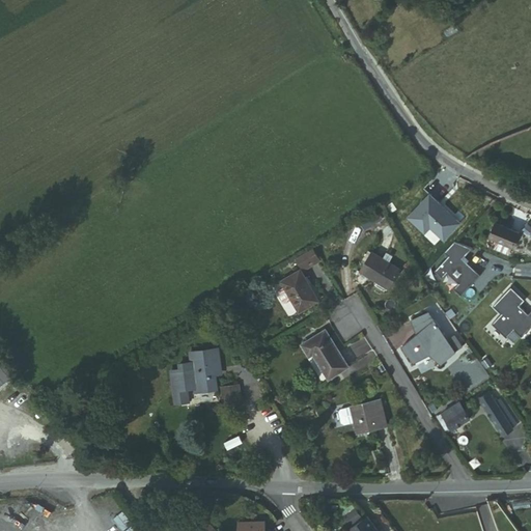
[(427,227),(442,240),(457,223),(426,195),(406,218),(422,233),(427,227)]
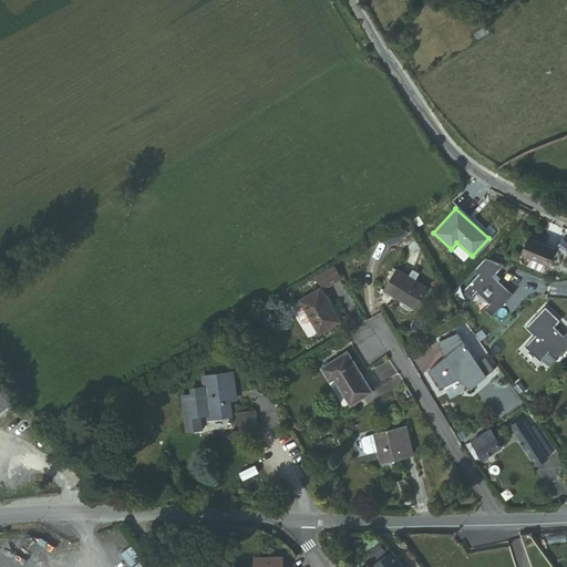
[(403,224),(383,235),(389,243),(409,232),(403,224)]
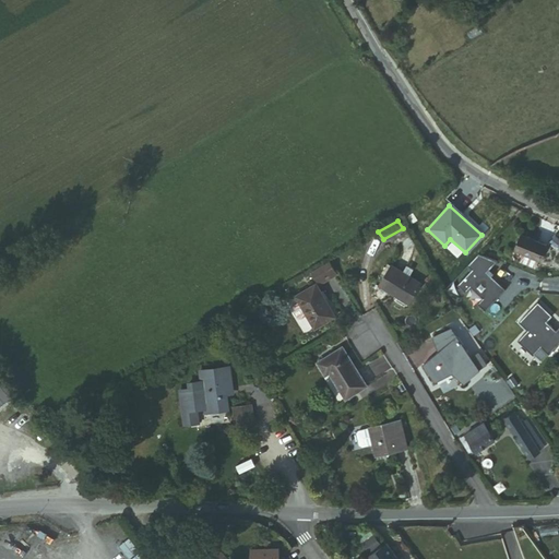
[(545,244),(519,234),(513,249),(524,253),(539,259),(545,244)]
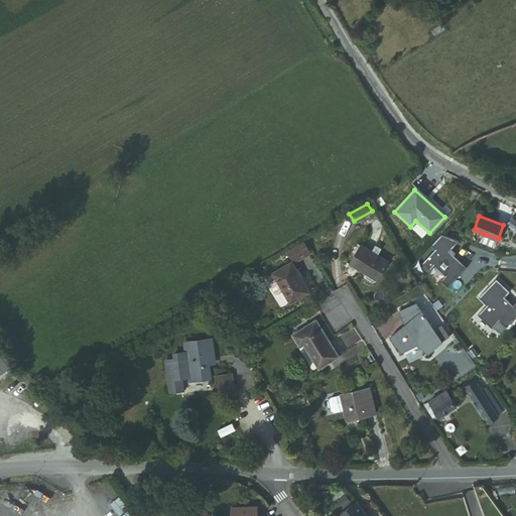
[(435,239),(439,242),(421,262),(428,269),(433,264),(444,274),(439,279),(447,286),(466,266),(448,250),(457,241),(439,234),(435,239)]
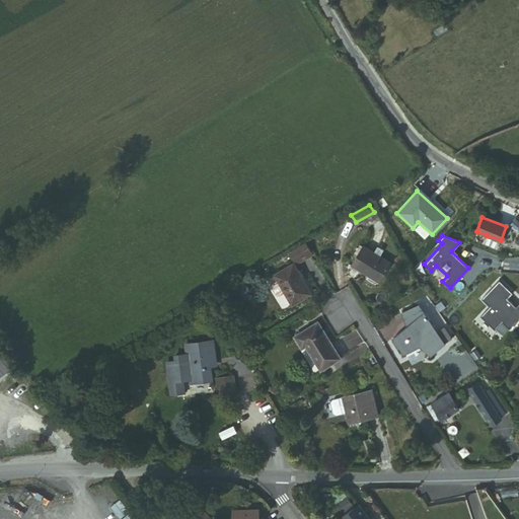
[(501,240),(487,235),(484,242),(498,248),(501,240)]
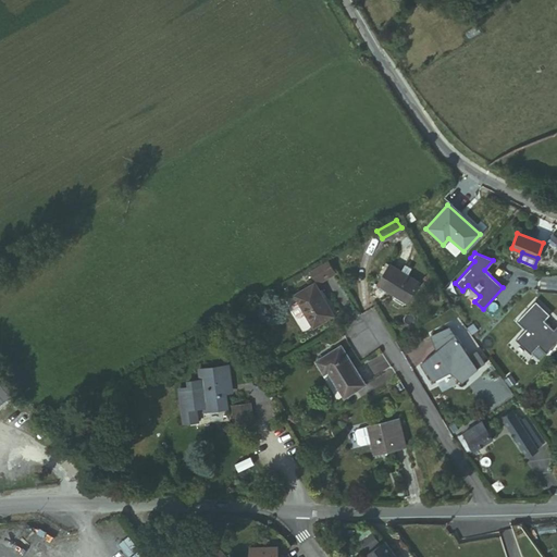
[(324,263),(308,273),(316,285),(332,275),(324,263)]
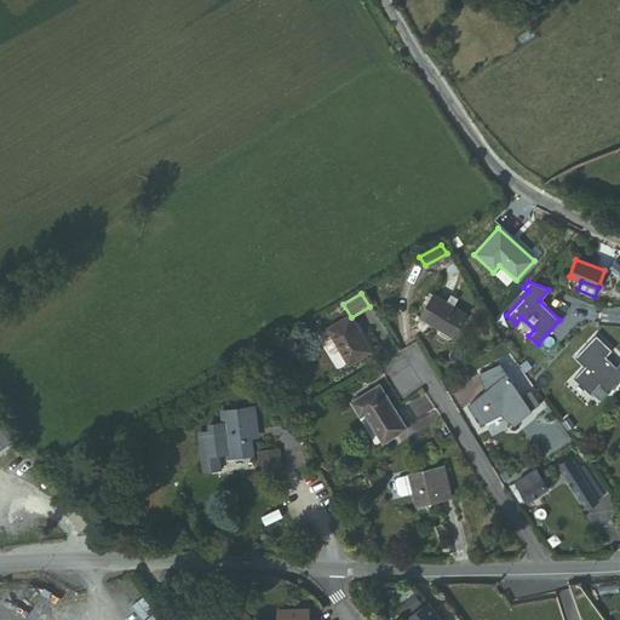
[(464,320),(434,299),(419,320),(449,340),(464,320)]
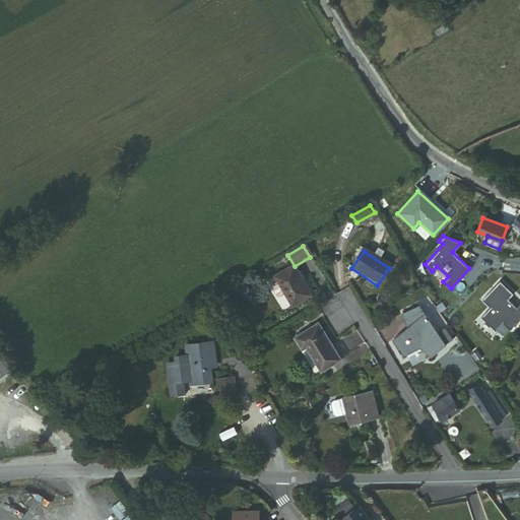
[(303,298),(284,266),(265,278),(269,283),(261,288),(268,299),(271,300),(276,297),(284,309),(303,298)]
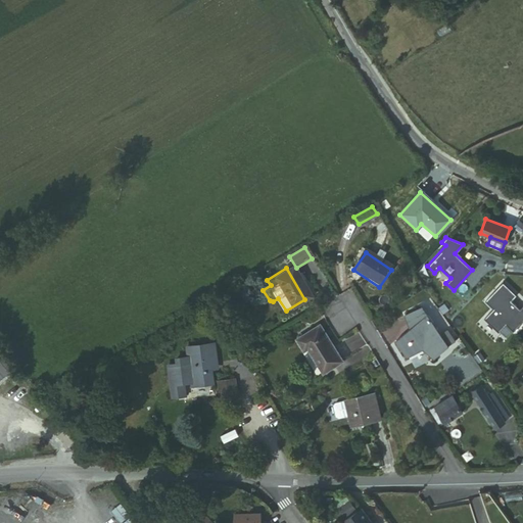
[(504,323),(511,330),(522,318),(522,302),(513,314),(509,310),(515,304),(510,299),(515,294),(502,281),(483,299),(491,307),(481,317),(495,331),(504,323)]
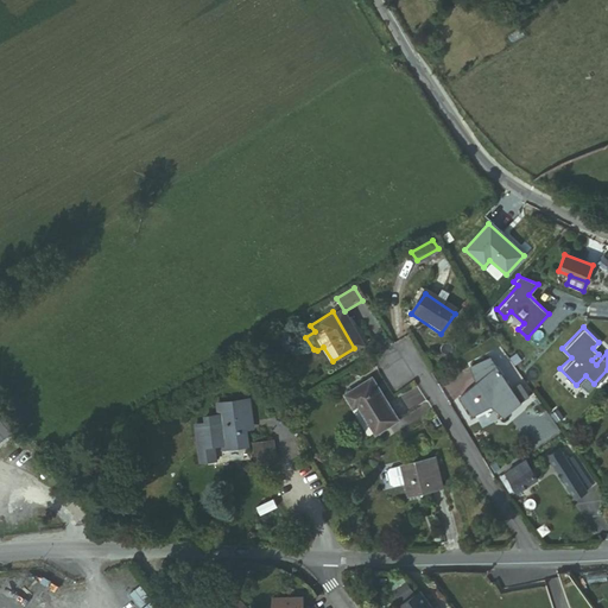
[(518,406),(489,356),(483,365),(467,366),(475,385),(460,396),(467,405),(469,416),(486,409),(500,418),(505,412),(518,406)]
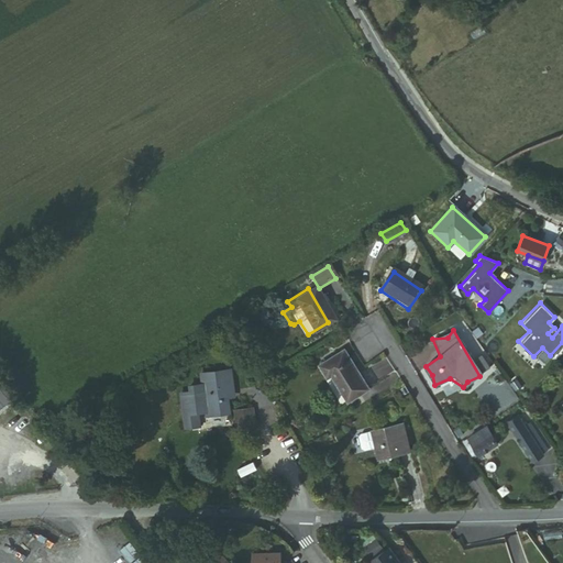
[(363,389),(339,351),(315,366),(321,381),(328,376),(343,401),(363,389)]
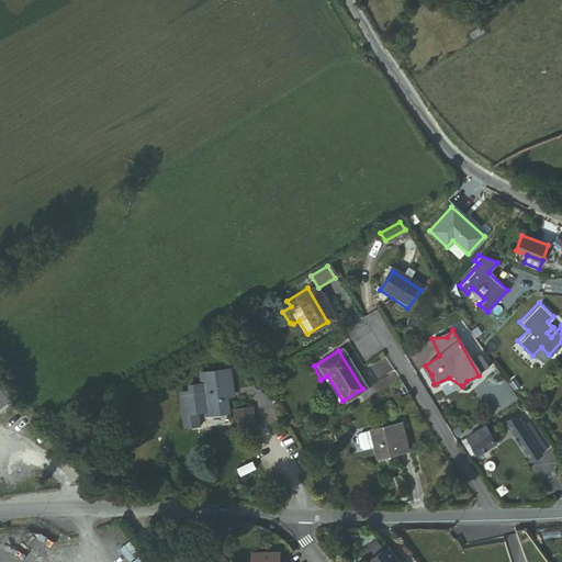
[(183,390),(188,424),(201,423),(200,409),(208,408),(209,412),(232,409),(228,389),(235,388),(233,366),(203,370),(205,381),(192,382),(193,389),(183,390)]
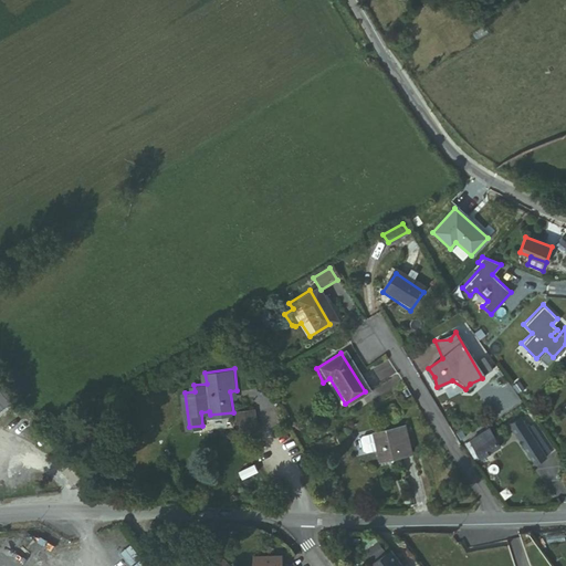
[(0,379),(0,409),(16,397),(0,379)]
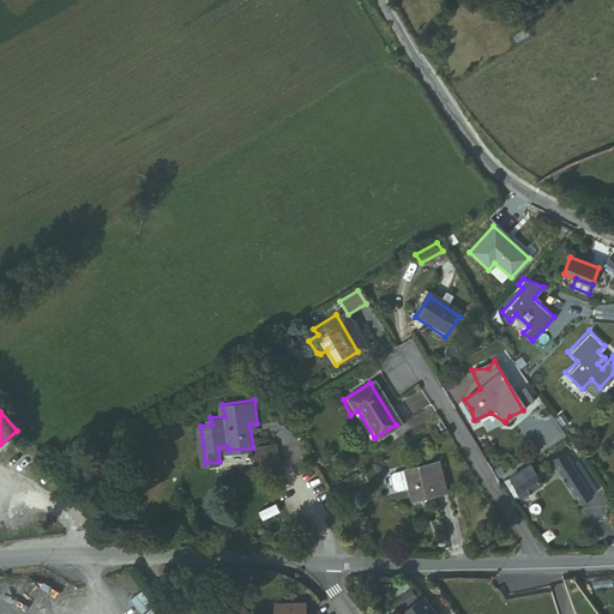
[(263,469),(281,467),(277,443),(259,445),(263,469)]
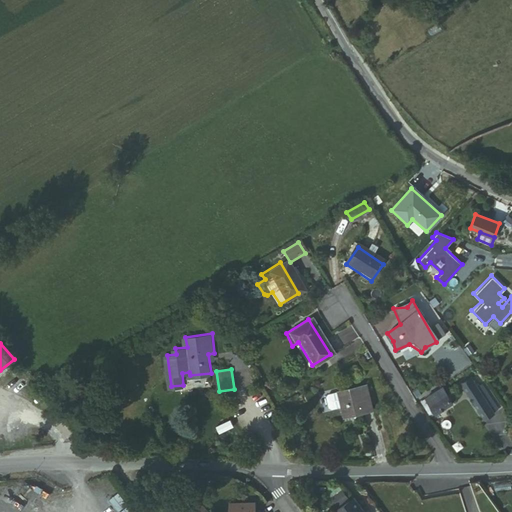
[(489,410),(473,386),(466,378),(459,385),(482,419),(491,413),(489,410)]
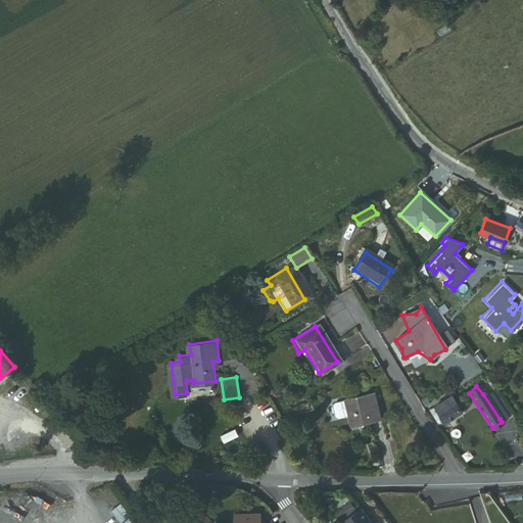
[(487,389),(483,394),(500,419),(507,415),(487,389)]
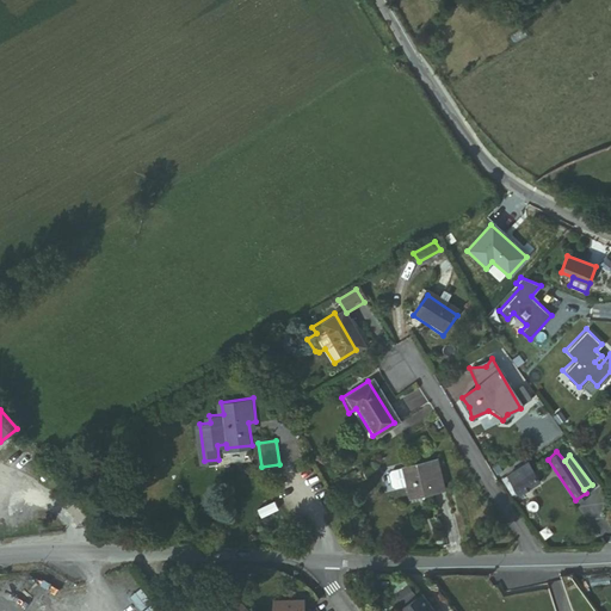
[(411,498),(440,493),(436,461),(393,467),(390,470),(393,485),(396,487),(408,485),(411,498)]
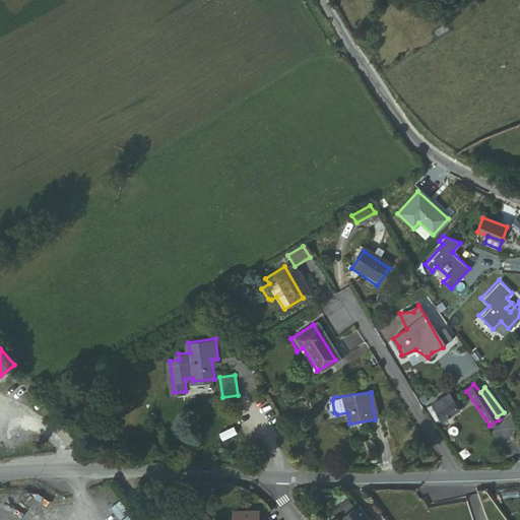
[(447,392),(425,409),(436,423),(457,406),(447,392)]
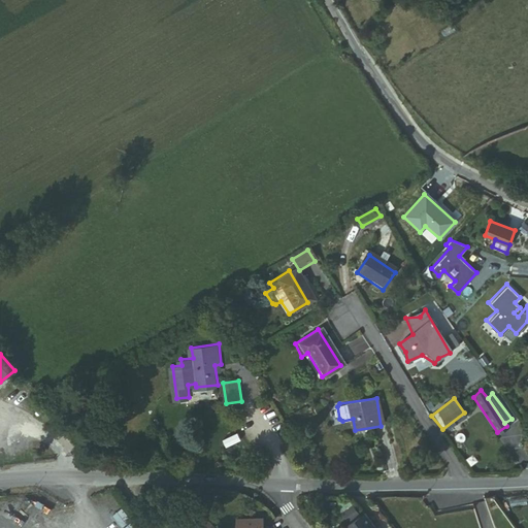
[(353,506),(342,514),(348,522),(359,515),(353,506)]
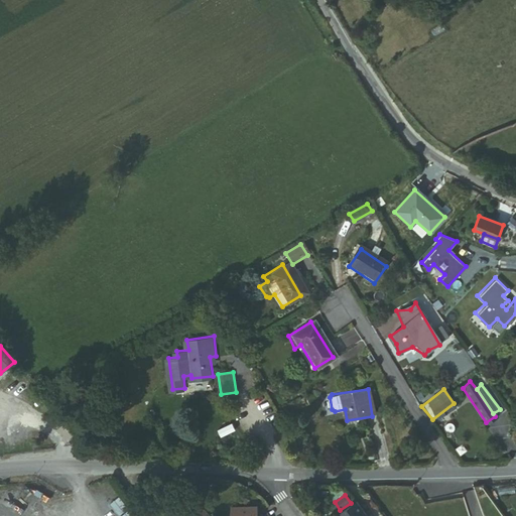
[(366,515),(357,502),(339,515),(366,515)]
